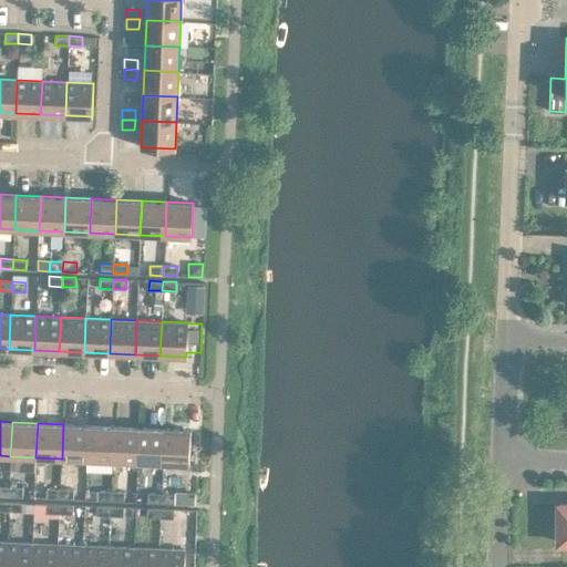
[(62,459),(86,460),(89,425),(63,424),(62,459)]
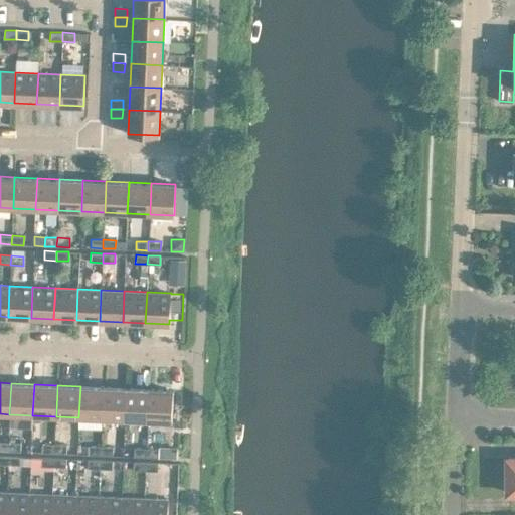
[(78,417),(102,418),(103,387),(80,386),(78,417)]
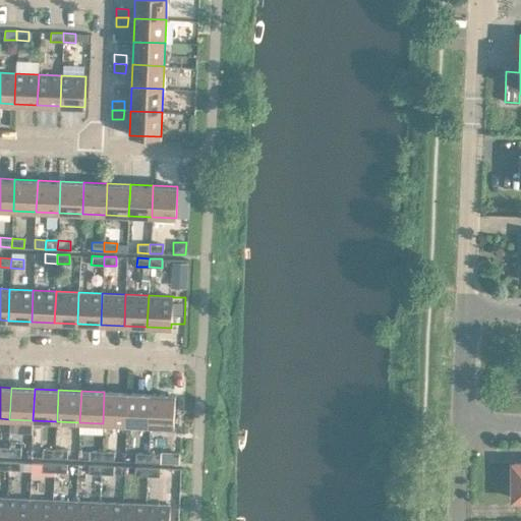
[(103,423),(126,424),(127,393),(104,392),(103,423)]
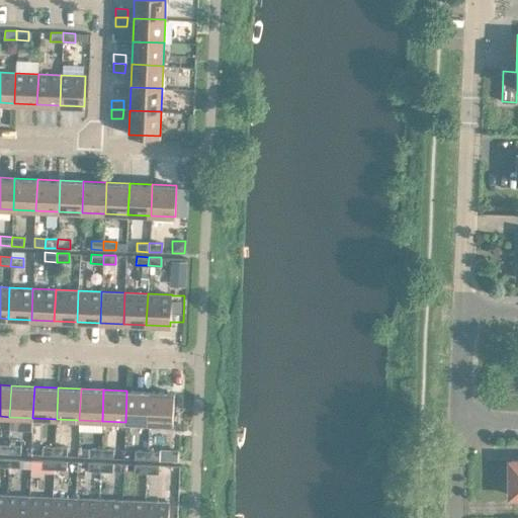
[(125,422),(149,423),(150,392),(126,391),(125,422)]
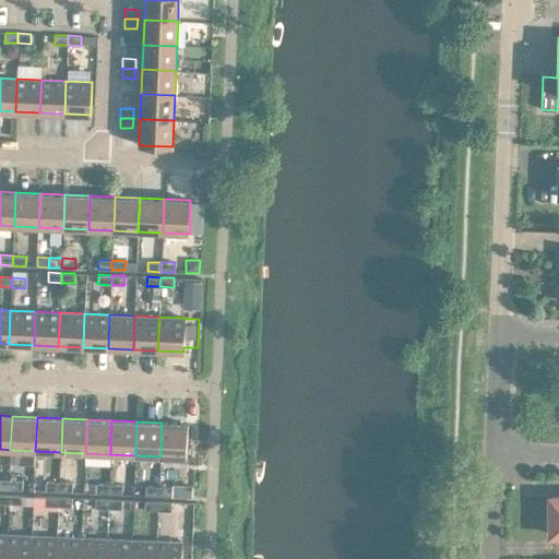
[(162,423),(161,456),(186,458),(188,424),(162,423)]
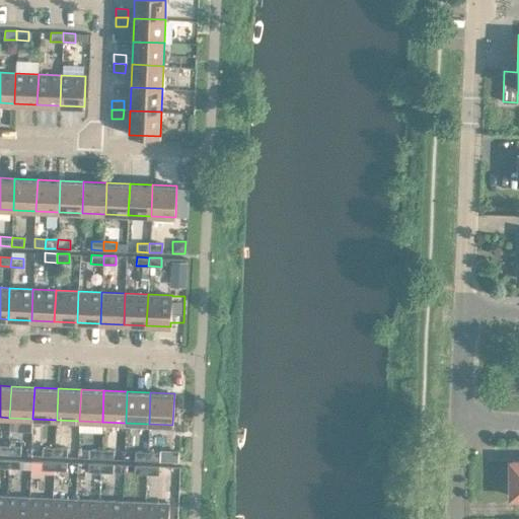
[(0,453),(8,454),(8,445),(0,445),(0,453)]
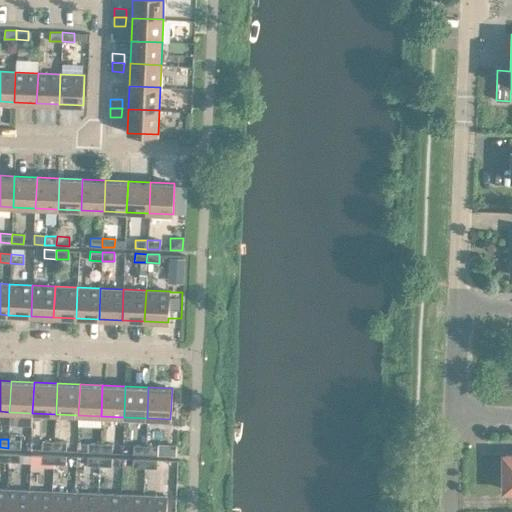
[(8,439),(8,448),(20,449),(20,440),(8,439)]
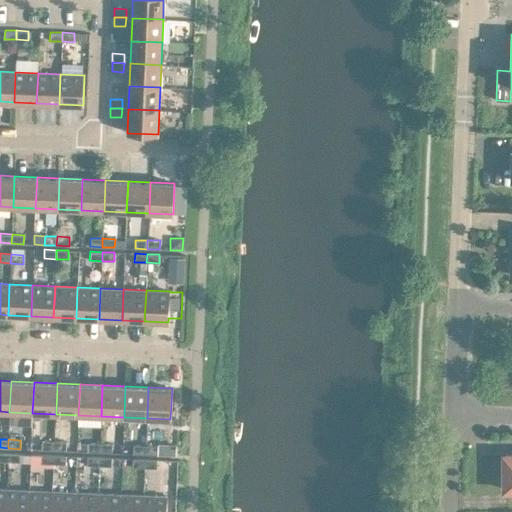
[(41,450),(53,450),(54,441),(42,441),(41,450)]
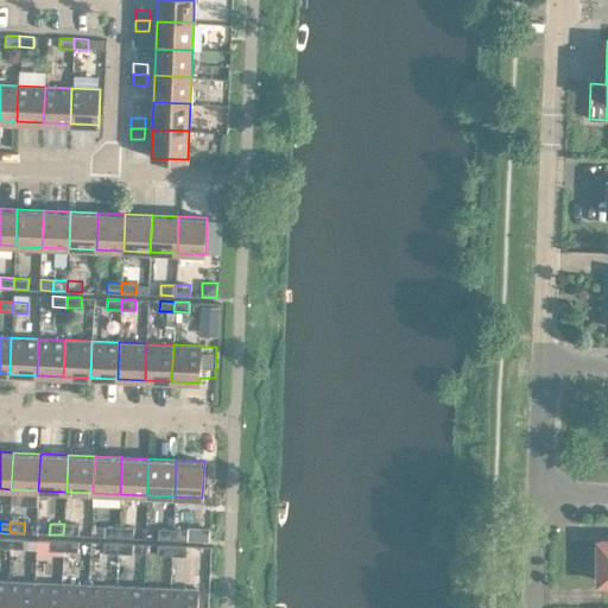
[(64,524),(63,534),(78,536),(78,525),(64,524)]
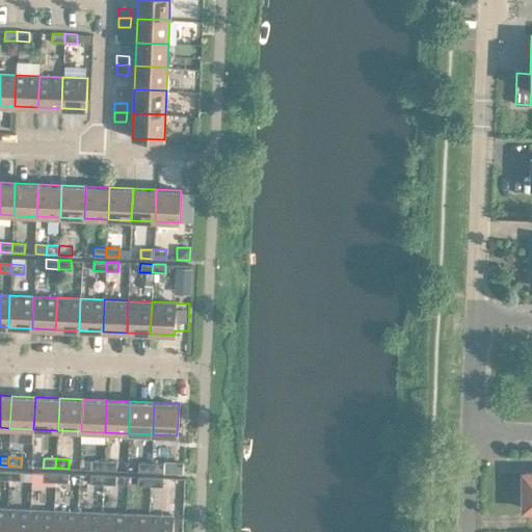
[(90,470),(103,470),(104,460),(91,460),(90,470)]
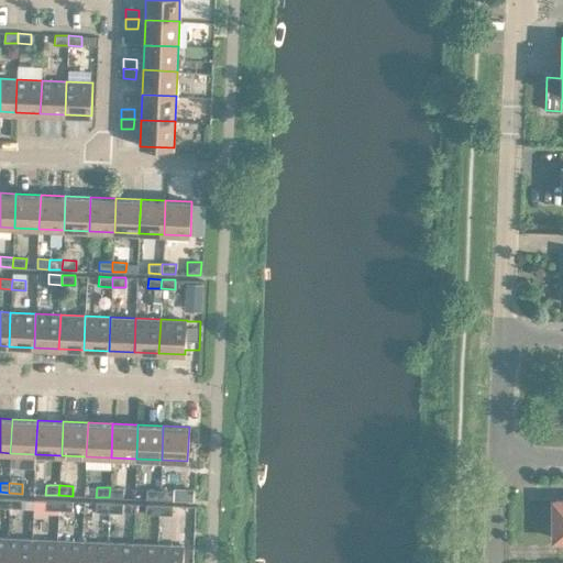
[(110,487),(109,497),(123,498),(123,488),(110,487)]
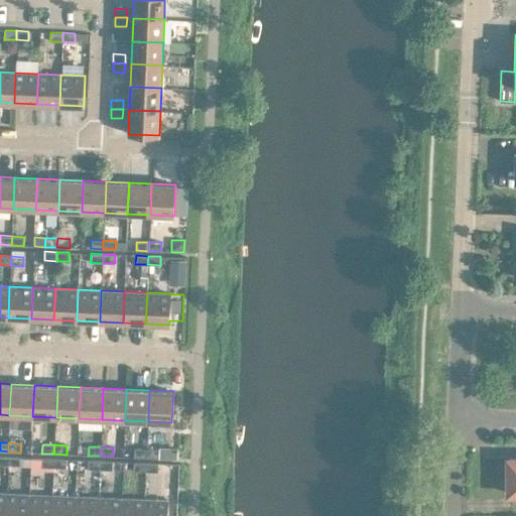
[(134,458),(146,458),(146,448),(134,448),(134,458)]
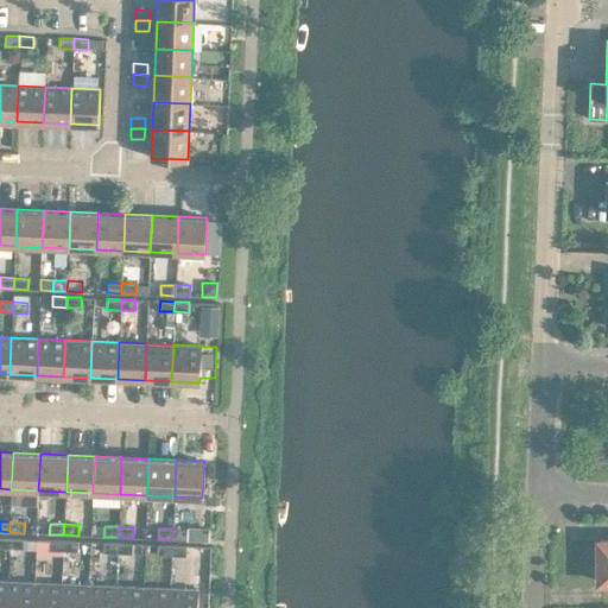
[(172,529),(172,539),(187,540),(187,530),(172,529)]
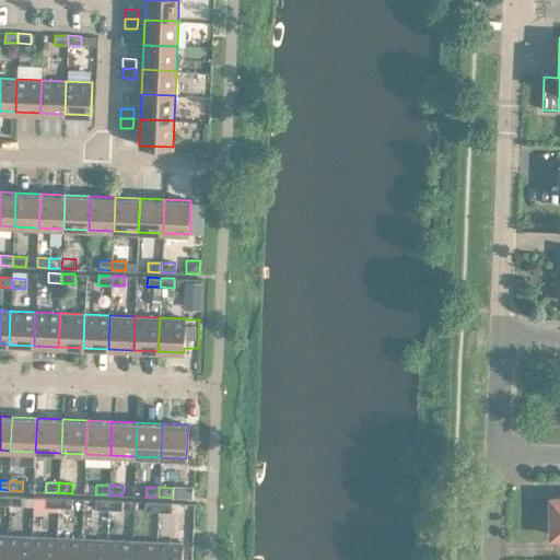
[(9,496),(8,505),(21,505),(22,497),(9,496)]
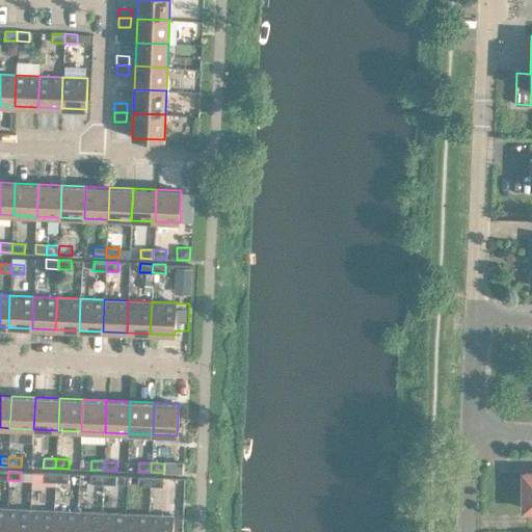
[(31,481),(31,484),(55,485),(55,482),(43,481),(43,473),(31,472),(31,481)]
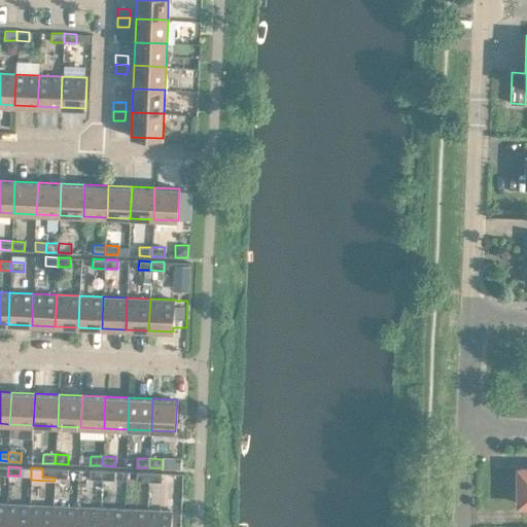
[(42,477),(55,478),(55,468),(42,468),(42,477)]
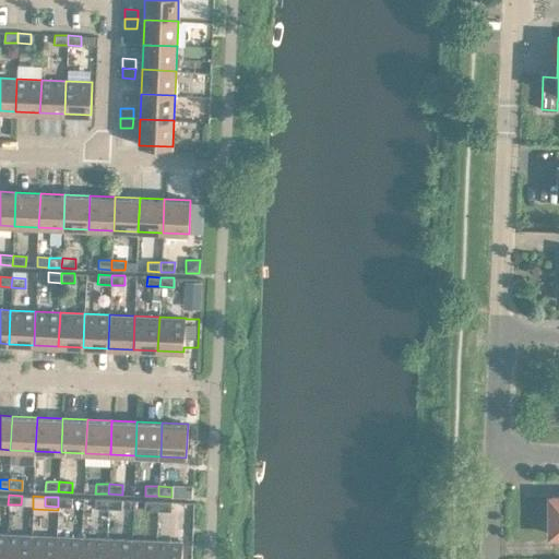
[(58,497),(58,507),(71,507),(71,498),(58,497)]
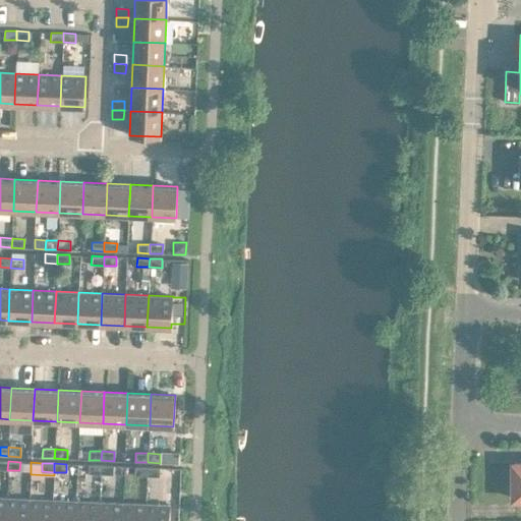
[(89,473),(101,474),(101,465),(89,464),(89,473)]
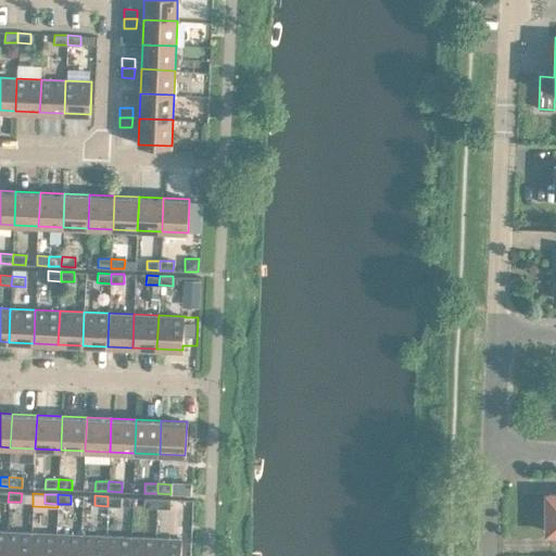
[(108,496),(108,506),(121,506),(121,496),(108,496)]
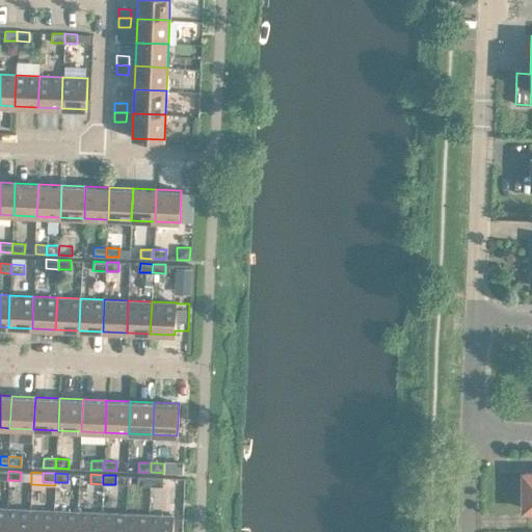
[(137,485),(150,486),(151,477),(137,476),(137,485)]
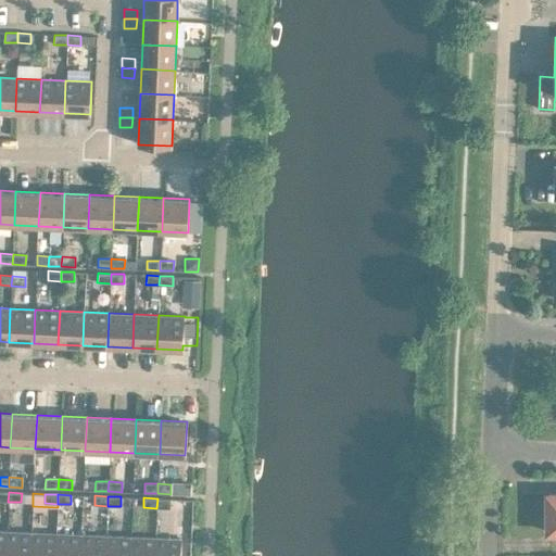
[(158,498),(156,508),(169,508),(171,498),(158,498)]
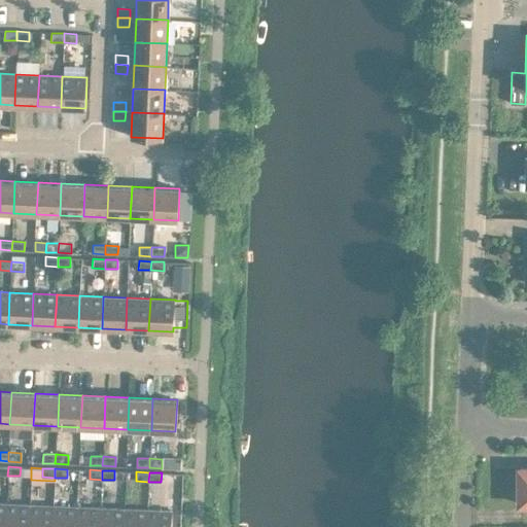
[(4,526),(28,526),(30,504),(6,503),(4,526)]
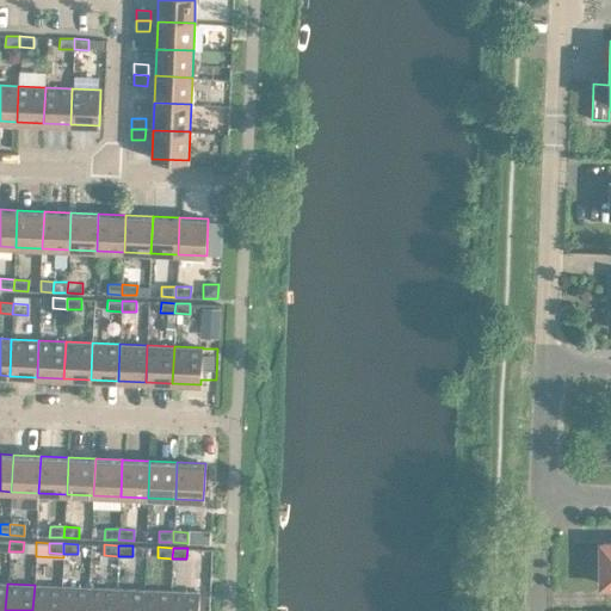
[(32,610),(60,610),(61,586),(35,585),(32,610)]
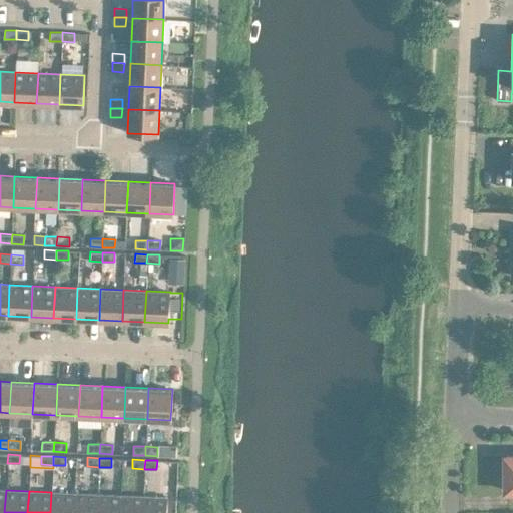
[(50,512),(73,512),(75,493),(51,492),(50,512)]
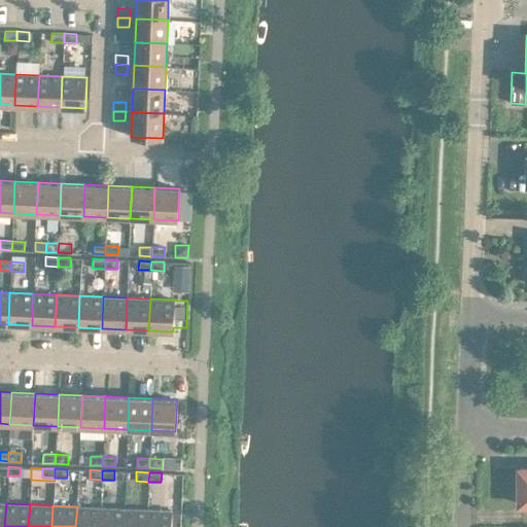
[(75,526),(99,526),(100,507),(77,506),(75,526)]
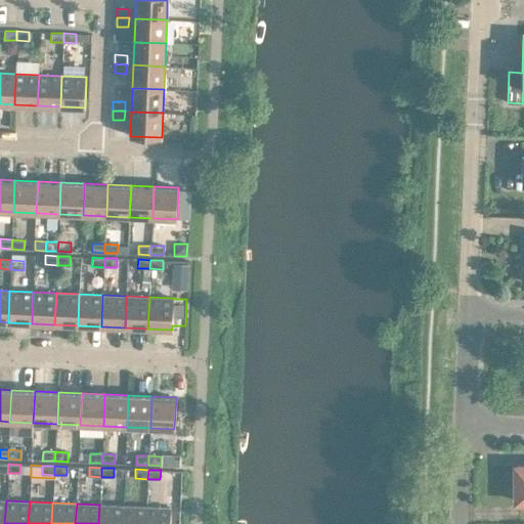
[(98,523),(122,523),(123,506),(99,505),(98,523)]
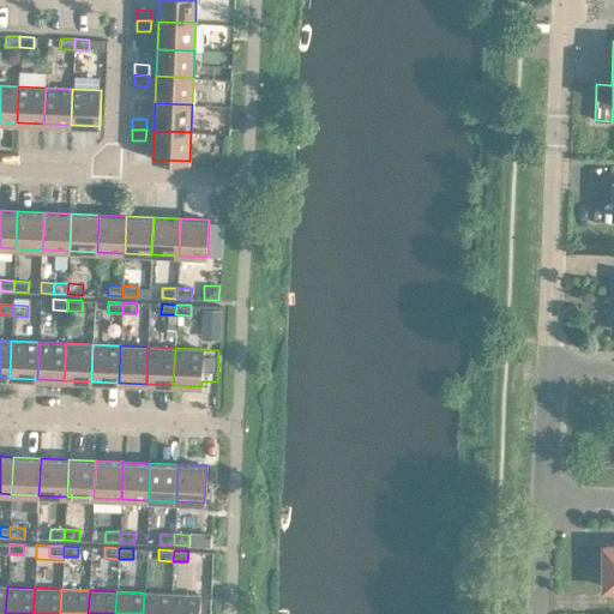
[(143,613),(170,613),(172,594),(144,593),(143,613)]
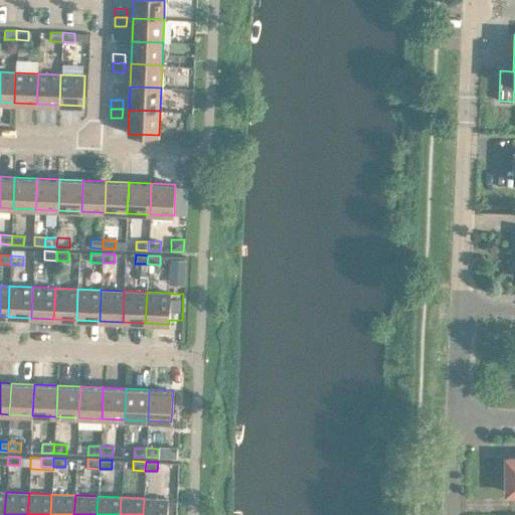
[(144,498),(143,514),(167,514),(168,499),(144,498)]
